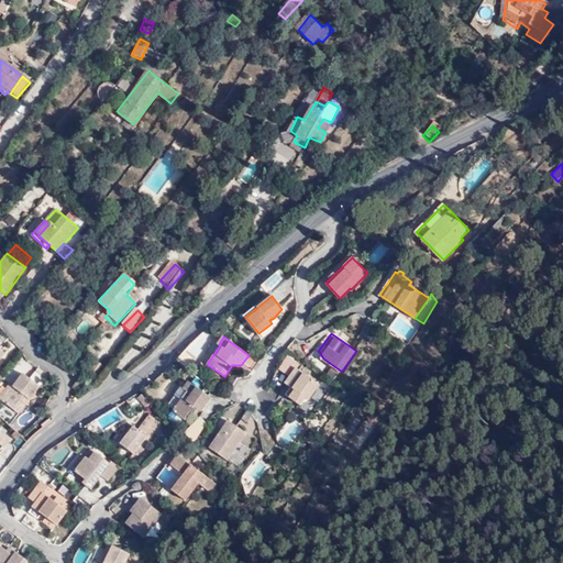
[(328,375),(335,381),(342,372),(334,366),(328,375)]
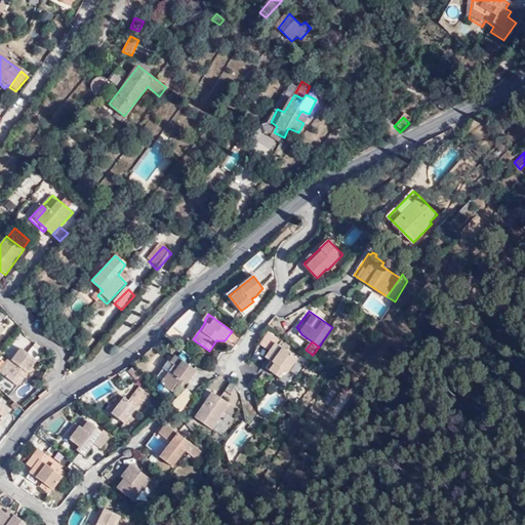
[(267,357),(269,359),(272,361),(268,367),(281,375),(285,369),(287,365),(291,368),(297,358),(276,344),(267,357)]
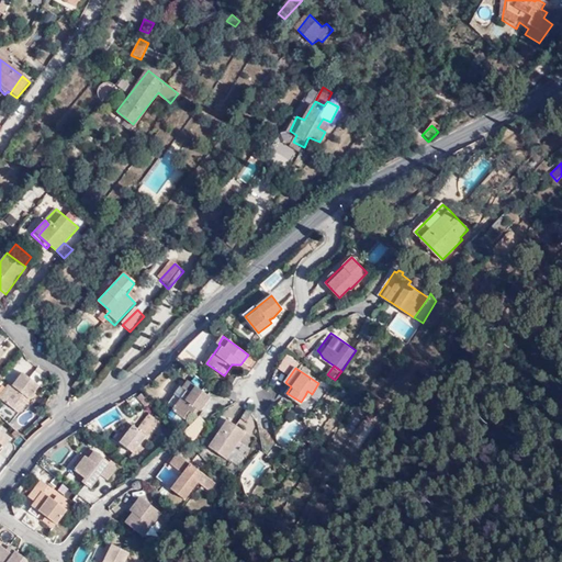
[(36,369),(30,373),(36,383),(43,379),(36,369)]
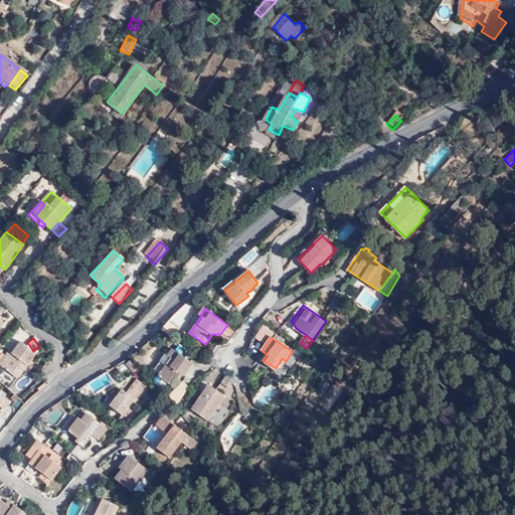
[(11,352),(0,365),(15,377),(34,354),(19,342),(11,352)]
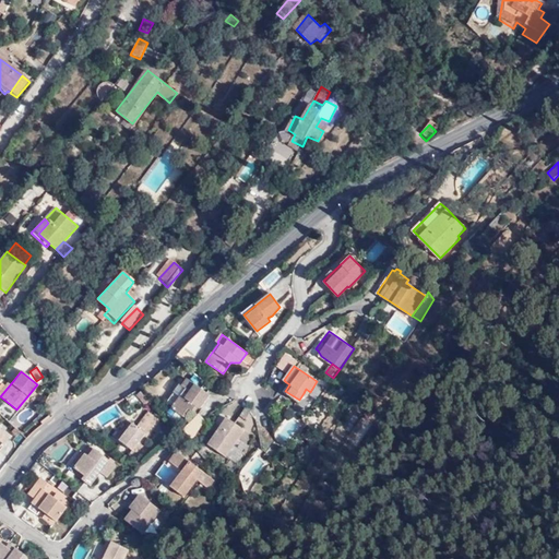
[(76,387),(83,379),(76,376),(72,383),(76,387)]
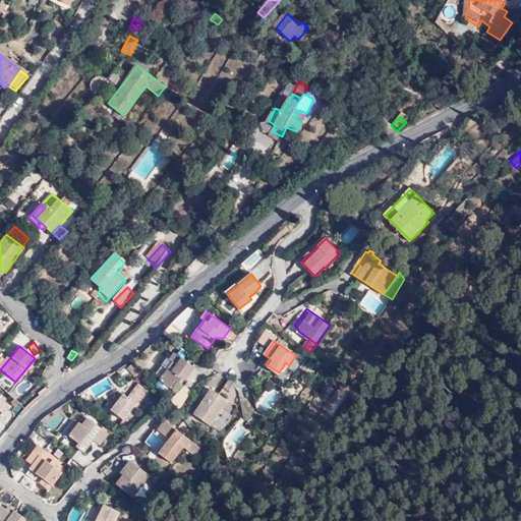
[(174,352),(170,359),(173,361),(162,378),(161,379),(174,389),(179,383),(182,379),(184,380),(185,381),(194,368),(174,352)]
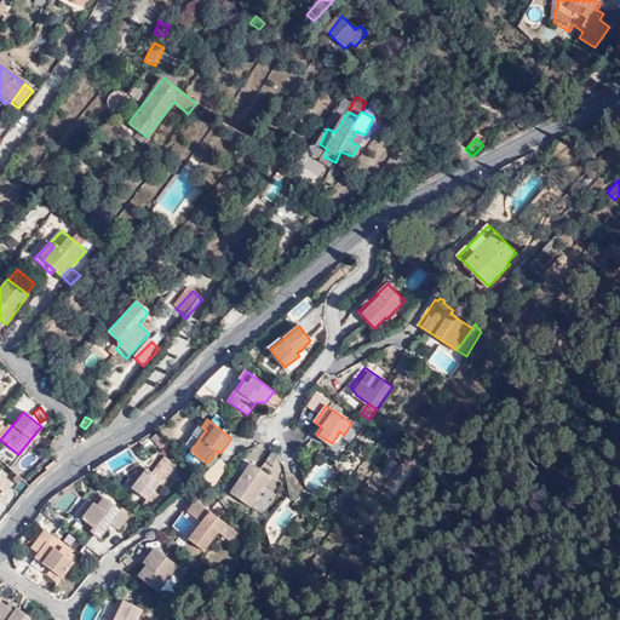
[(0,431),(0,438),(0,440),(13,424),(9,422),(0,431)]
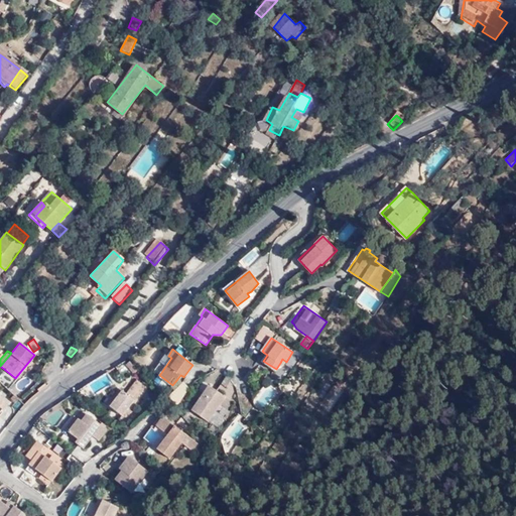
[(171,358),(168,356),(166,355),(155,370),(160,374),(171,358)]
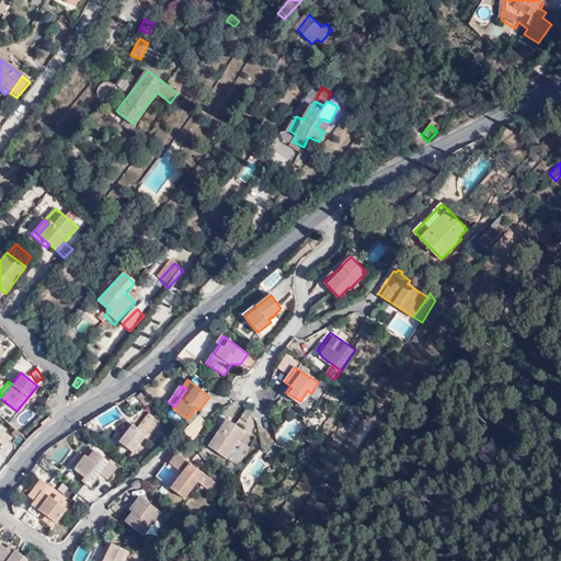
[(151,402),(140,389),(136,391),(129,396),(138,411),(151,402)]
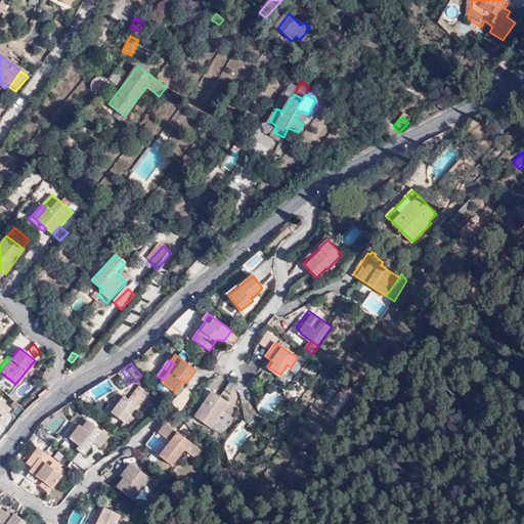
[(128,399),(137,406),(147,392),(139,385),(128,399)]
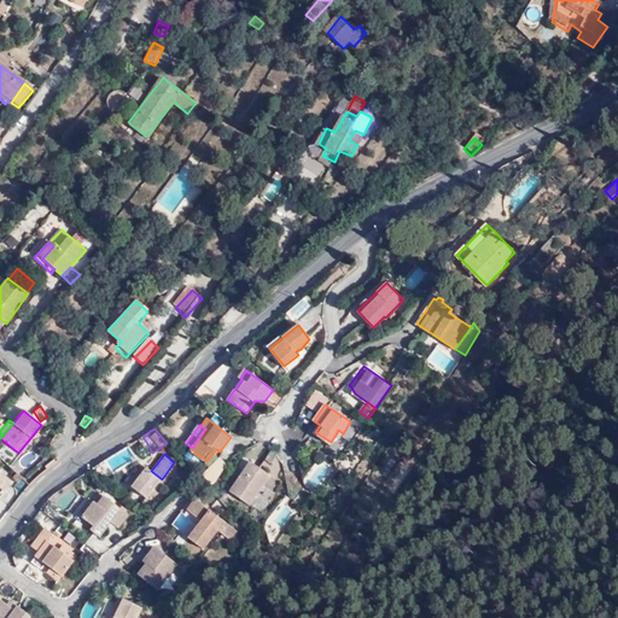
[(98,477),(103,481),(112,474),(104,461),(93,468),(98,477)]
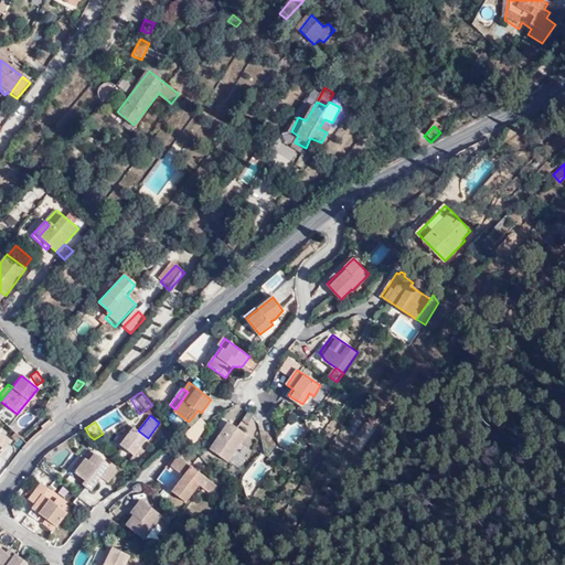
[(211,448),(228,460),(247,435),(230,423),(211,448)]
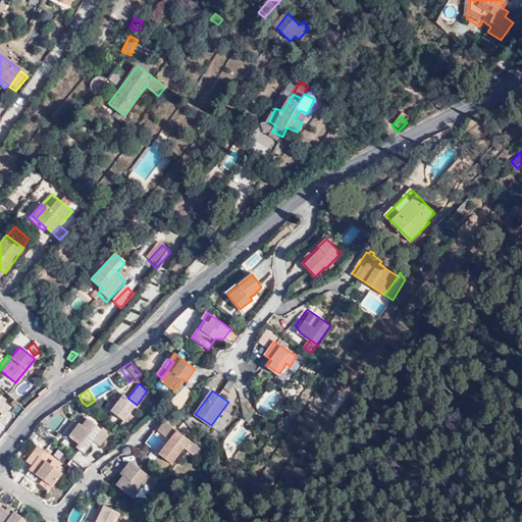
[(112,411),(124,396),(121,394),(110,409),(112,411)]
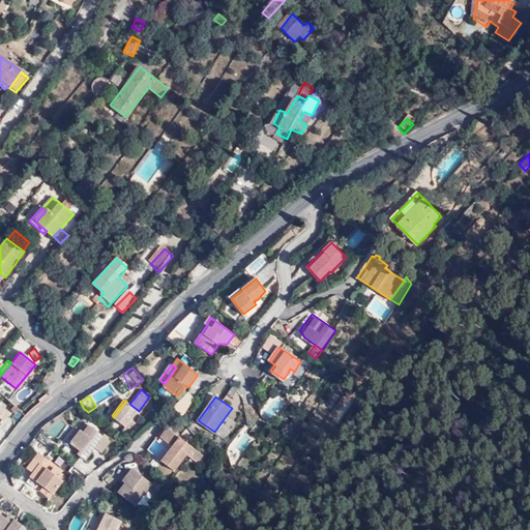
[(129,404),(126,402),(114,417),(127,427),(139,411),(129,404)]
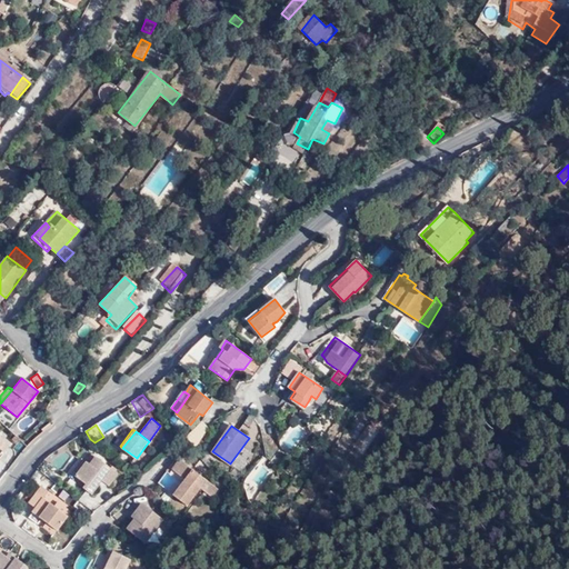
[(88,450),(67,478),(81,488),(85,483),(75,476),(86,460),(91,465),(97,457),(88,450)]
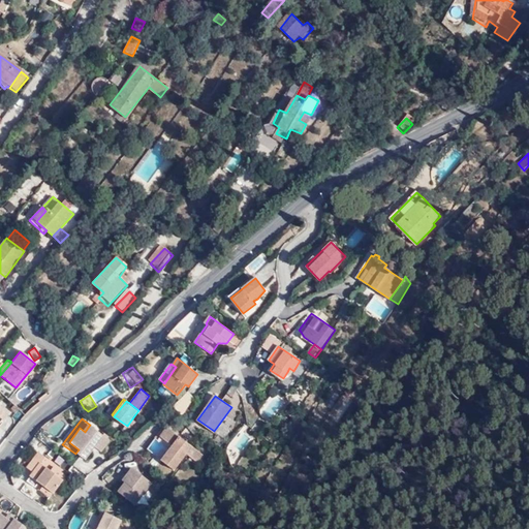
[(95,446),(102,452),(111,440),(101,434),(99,437),(96,434),(98,431),(90,425),(85,432),(80,428),(69,442),(79,449),(75,454),(84,461),(92,449),(89,447),(92,444),(95,446)]
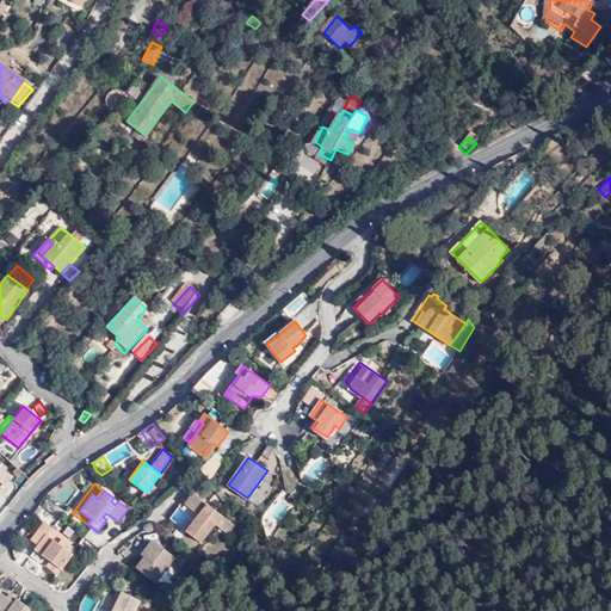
[(186,504),(193,494),(190,492),(180,505),(184,507),(186,504)]
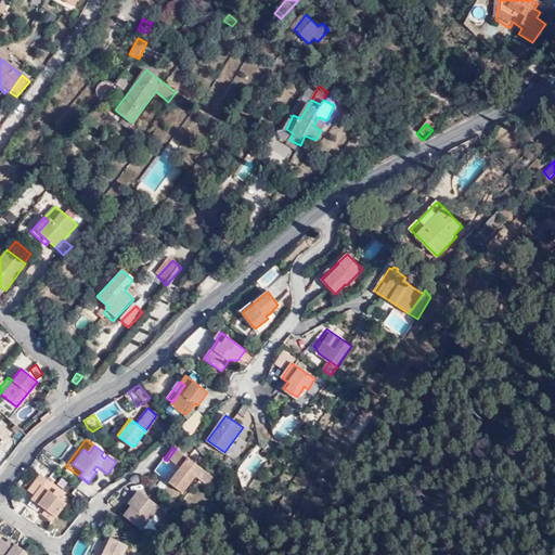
[(189,464),(191,461),(176,449),(169,457),(181,467),(183,469),(177,478),(186,486),(195,476),(198,470),(189,464)]
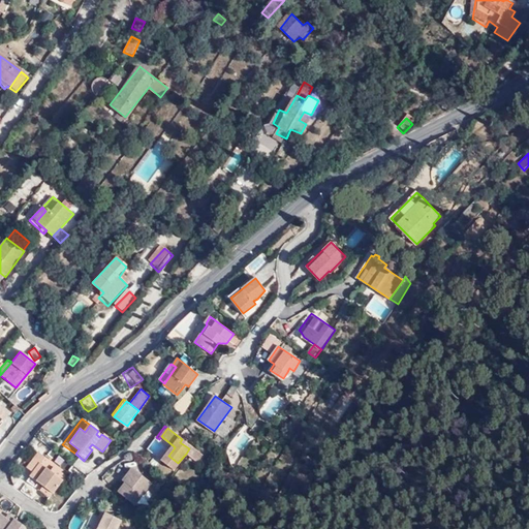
[(191,446),(182,439),(180,442),(189,448),(191,446)]
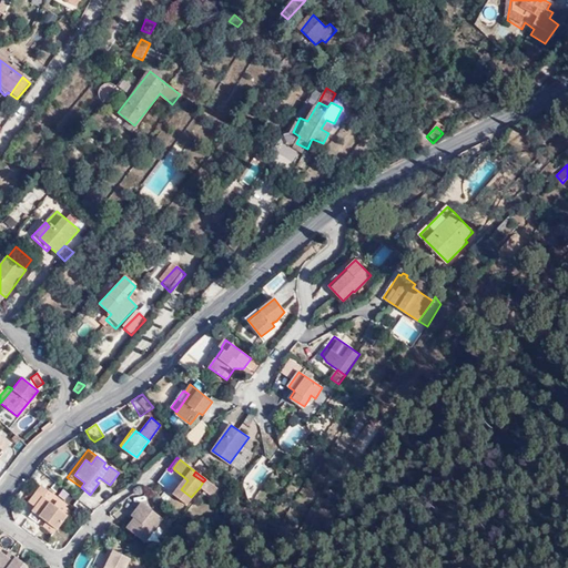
[(186,503),(191,497),(181,489),(188,480),(185,478),(174,494),(186,503)]
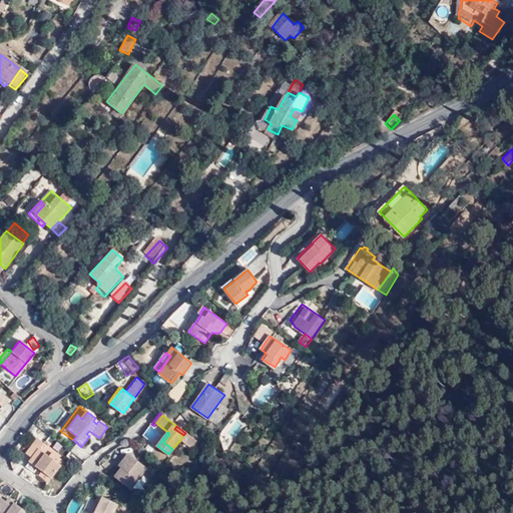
[(185,433),(183,435),(180,440),(191,448),(197,441),(185,433)]
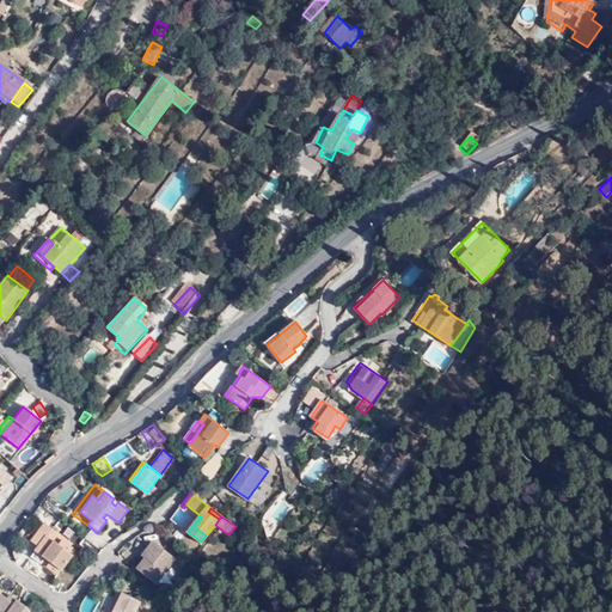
[(44,525),(31,542),(38,546),(35,550),(44,557),(47,552),(53,557),(50,561),(49,562),(61,570),(72,556),(59,546),(50,540),(47,537),(51,530),(44,525)]
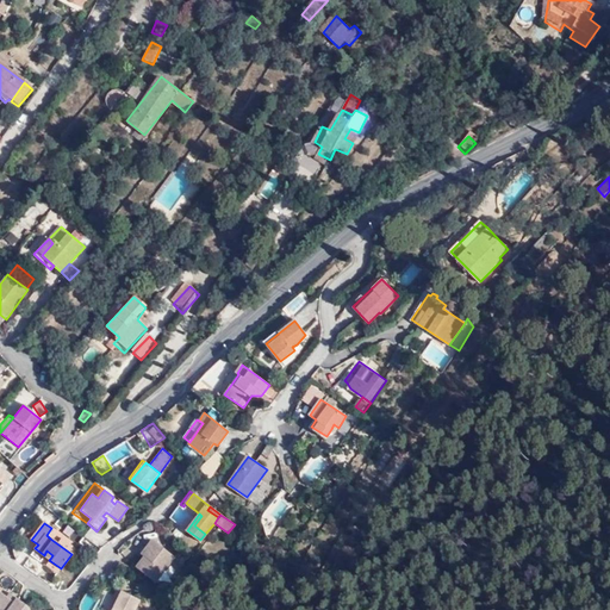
[(58,545),(72,554),(75,549),(62,539),(58,545)]
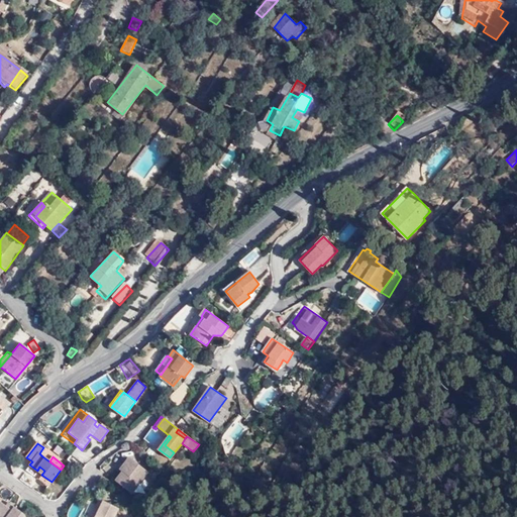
[(148,472),(129,457),(120,470),(123,472),(116,482),(132,494),(148,472)]
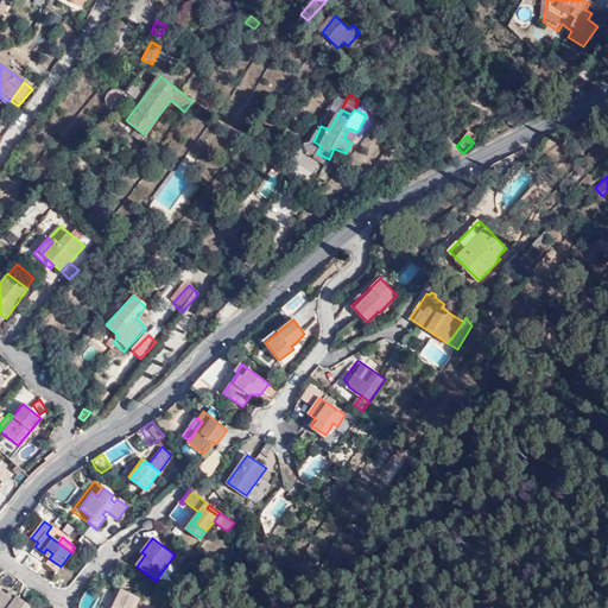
[(57,571),(61,567),(49,558),(46,562),(57,571)]
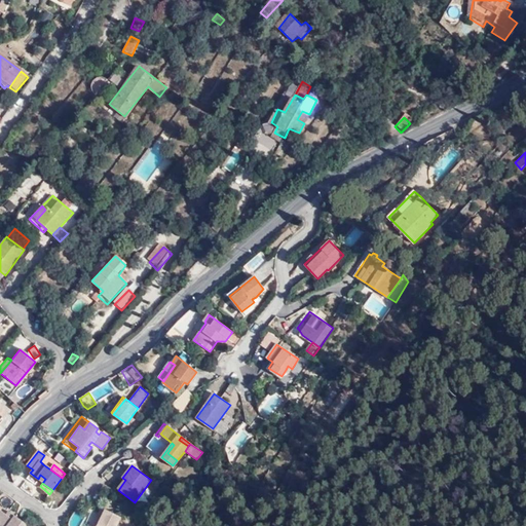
[(100,514),(94,511),(86,524),(90,525),(117,525),(121,519),(102,509),(100,514)]
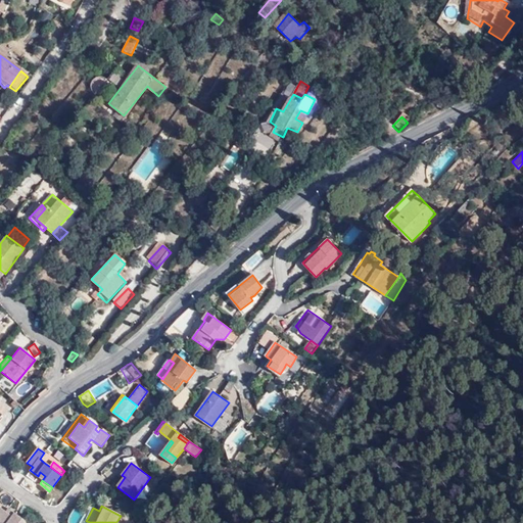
[(28,522),(14,513),(12,516),(6,512),(0,507),(0,522),(28,522)]
